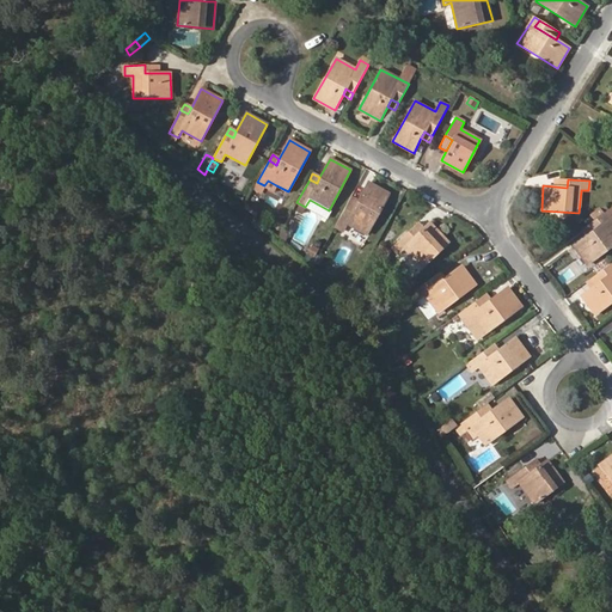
[(274,191),(276,185),(268,181),(264,185),(274,191)]
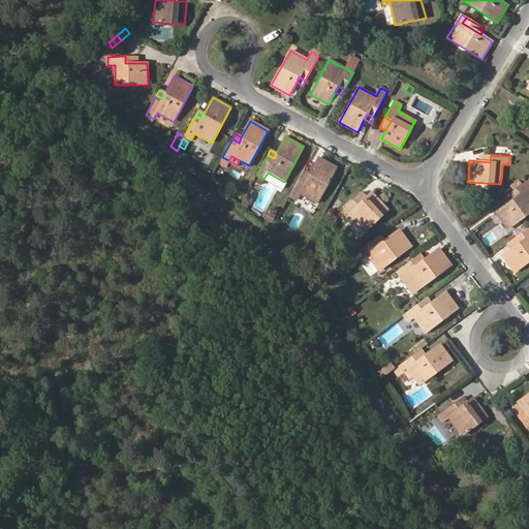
[(226,166),(228,160),(222,157),(219,163),(226,166)]
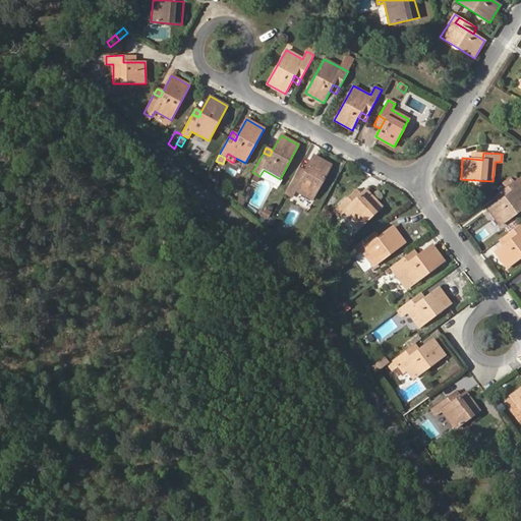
[(312,199),(331,165),(313,156),(304,171),(302,176),(296,173),(285,192),(292,196),(295,190),(312,199)]
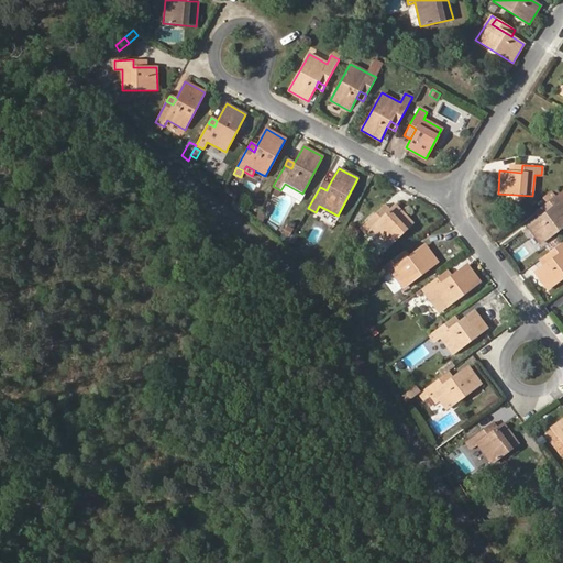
[(327,190),(329,185),(322,181),(320,187),(327,190)]
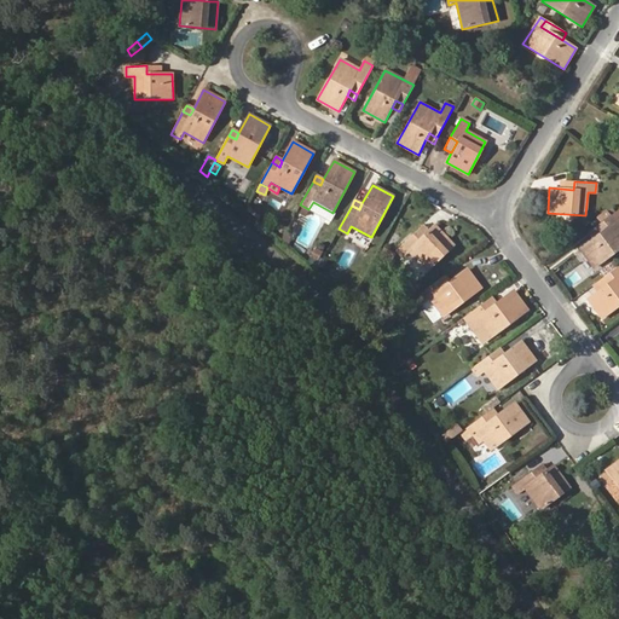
[(618,249),(618,223),(618,208),(611,215),(601,223),(595,227),(600,233),(594,238),(580,248),(595,267),(618,249)]
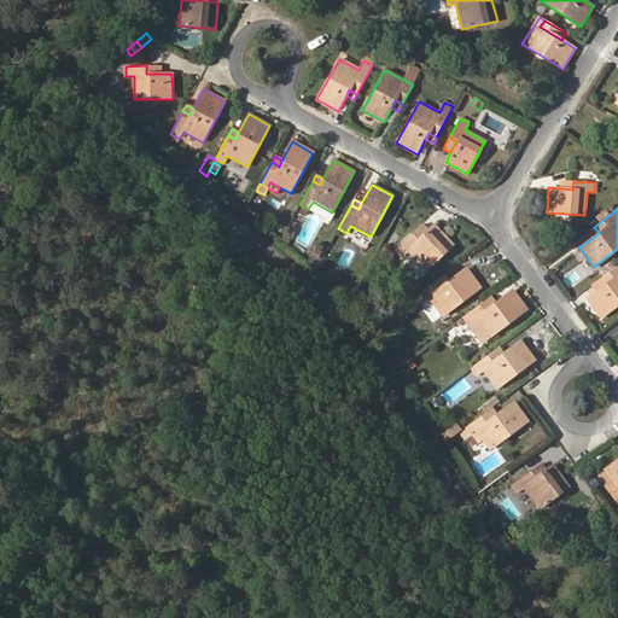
[(600,222),(610,215),(605,210),(595,217),(600,222)]
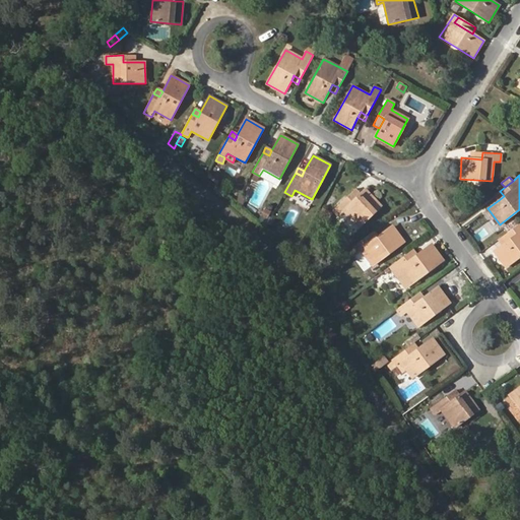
[(249,203),(259,208),(269,185),(260,181),(249,203)]
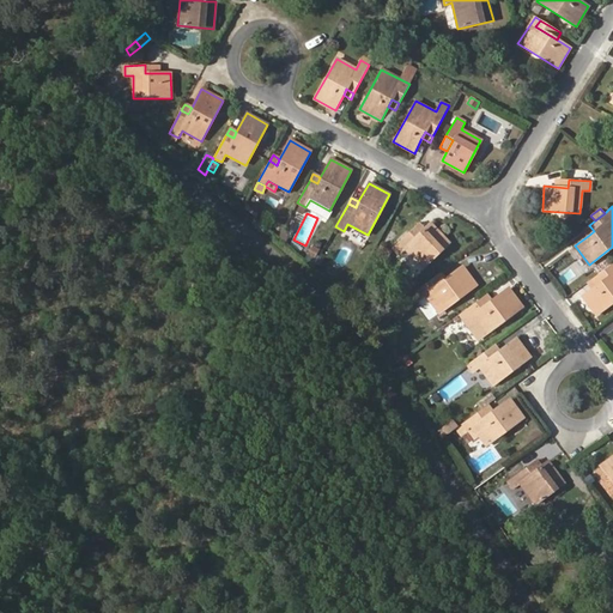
[(424,268),(449,243),(430,224),(425,229),(416,238),(411,232),(394,248),(400,254),(406,249),(424,268)]
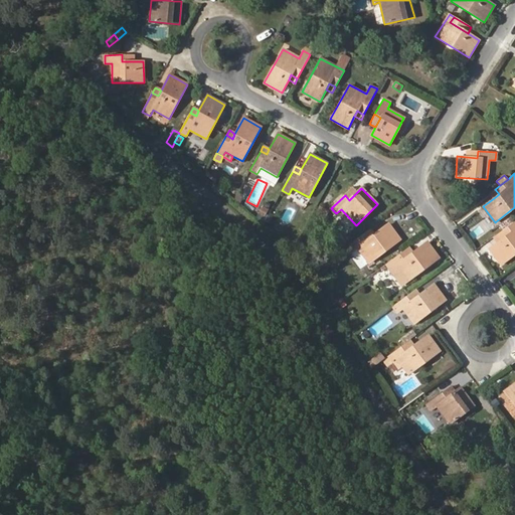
[(349,200),(357,192),(352,188),(345,195),(349,200)]
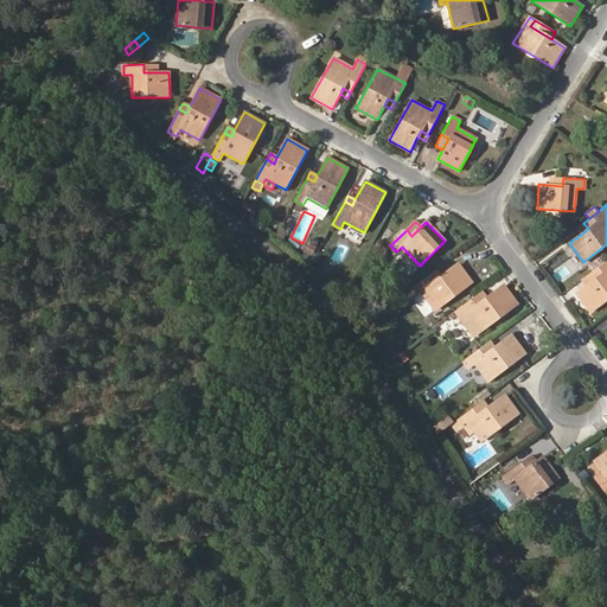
[(588,229),(583,223),(576,228),(582,234),(588,229)]
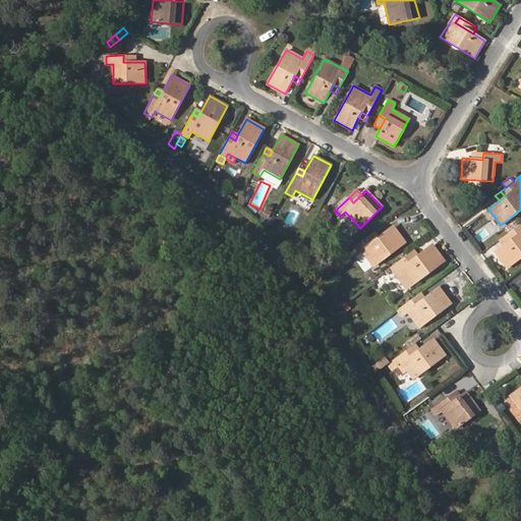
[(328,222),(332,214),(325,210),(321,219),(328,222)]
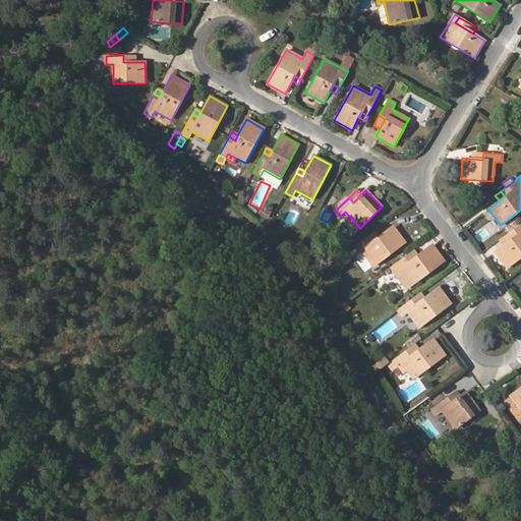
[(520,256),(520,223),(507,234),(511,239),(506,243),(495,251),(507,268),(520,256)]
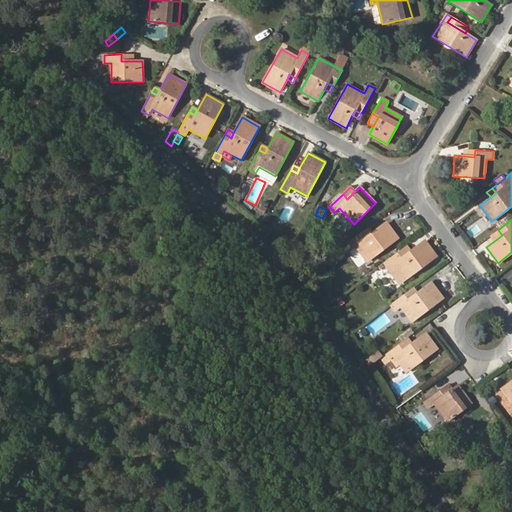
[(367,262),(398,239),(386,222),(372,233),(367,237),(363,231),(345,245),(350,251),(356,247),(367,262)]
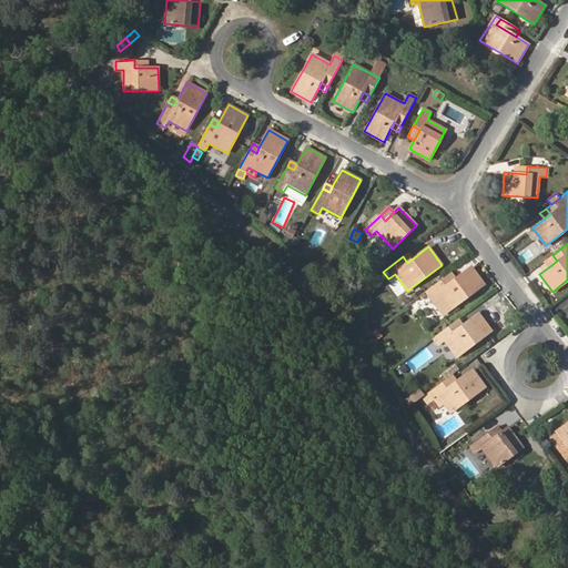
[(413,259),(408,253),(403,256),(407,263),(413,259)]
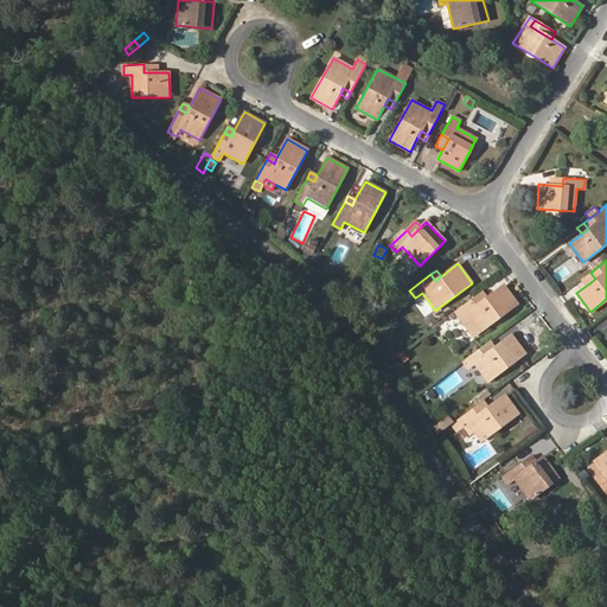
[(589,283),(595,279),(590,273),(585,278),(589,283)]
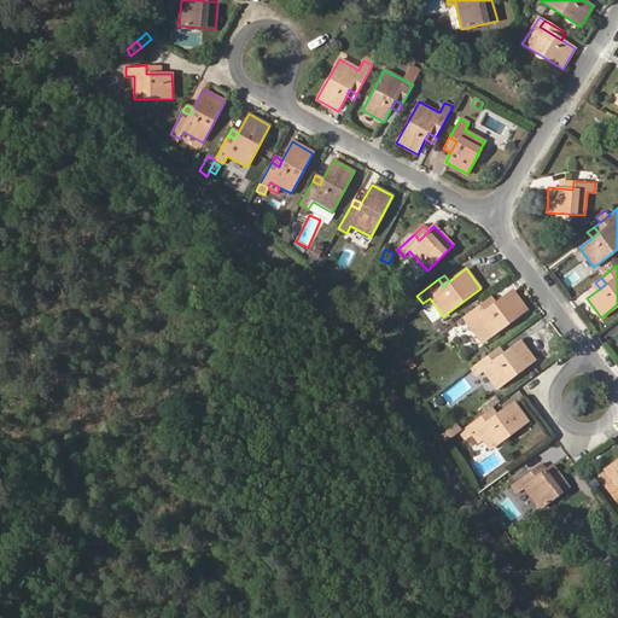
[(483,343),(526,310),(512,291),(495,303),(489,308),(484,301),(464,318),(483,343)]
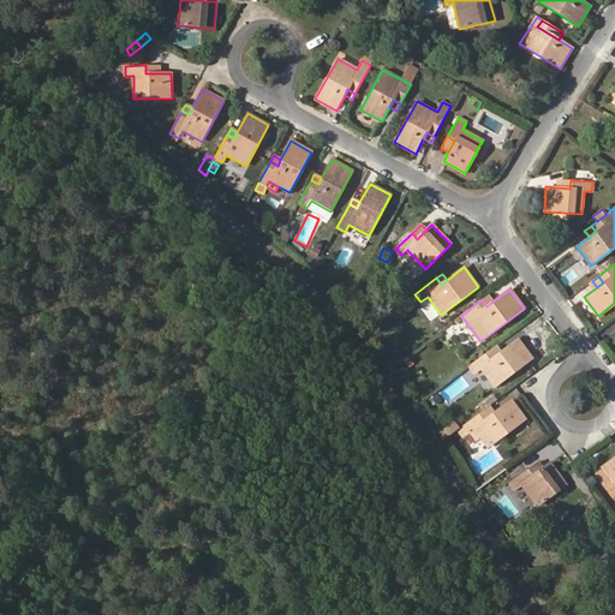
[(493,302),(488,296),(482,299),(487,306),(493,302)]
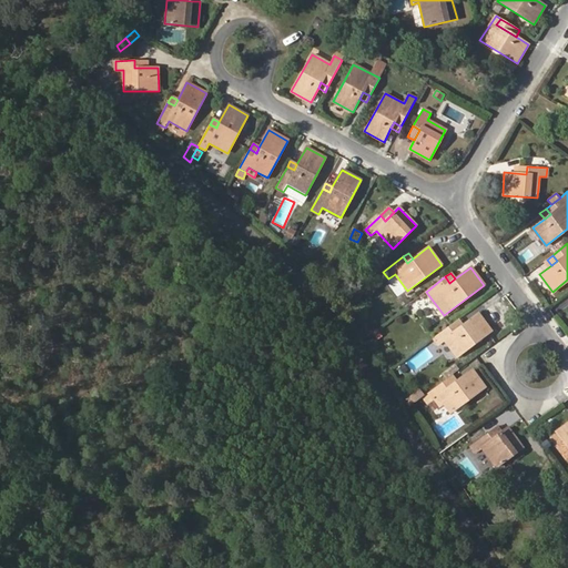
[(492,331),(478,314),(463,326),(457,330),(453,324),(433,337),(438,345),(444,341),(457,357),(492,331)]
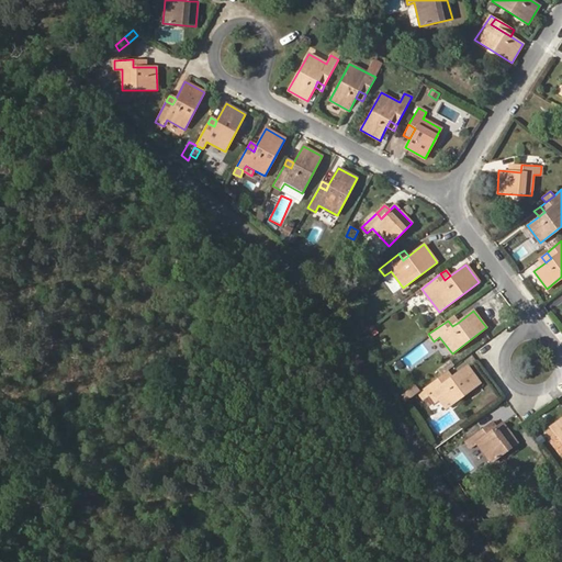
[(458,323),(453,316),(448,321),(452,326),(458,323)]
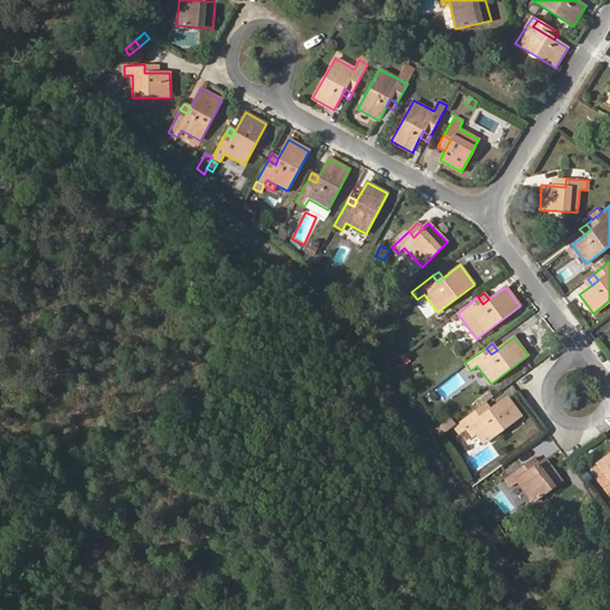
[(411,361),(405,354),(400,358),(405,366),(411,361)]
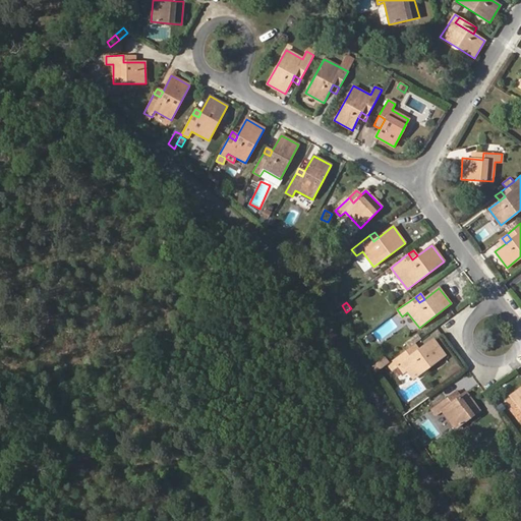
[(445,355),(432,339),(418,350),(413,353),(409,348),(392,361),(397,367),(399,366),(402,363),(407,370),(413,379),(445,355)]
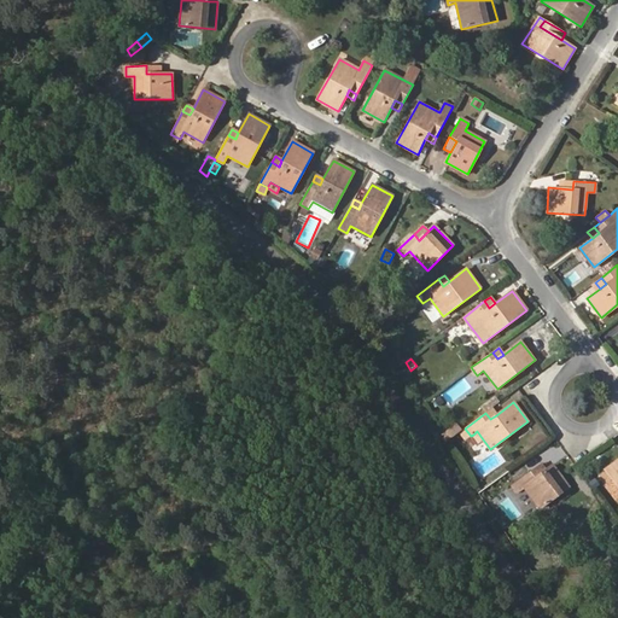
[(496,415),(491,408),(485,413),(490,419),(496,415)]
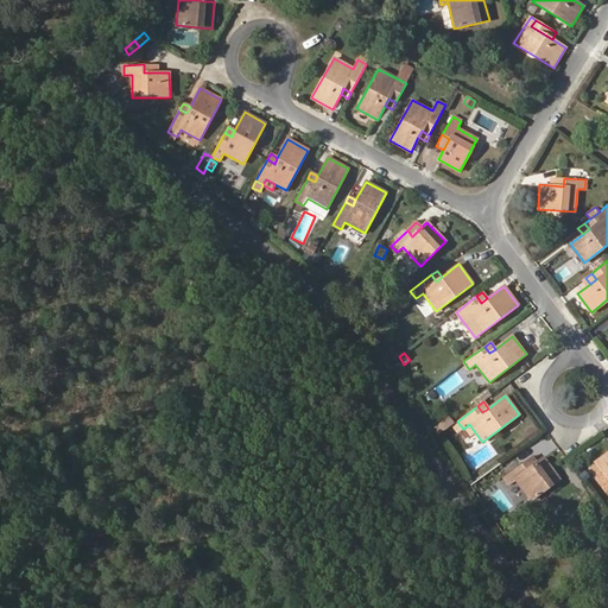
[(454,424),(449,418),(436,428),(439,434),(454,424)]
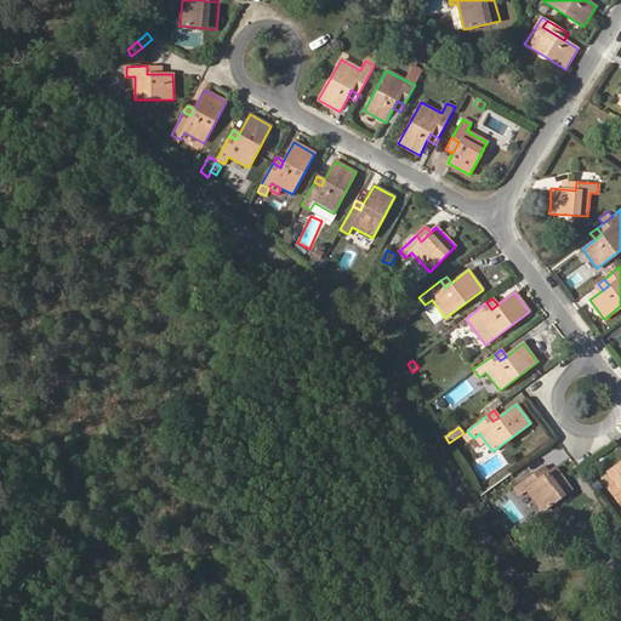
[(485,442),(479,433),(476,437),(482,445),(485,442)]
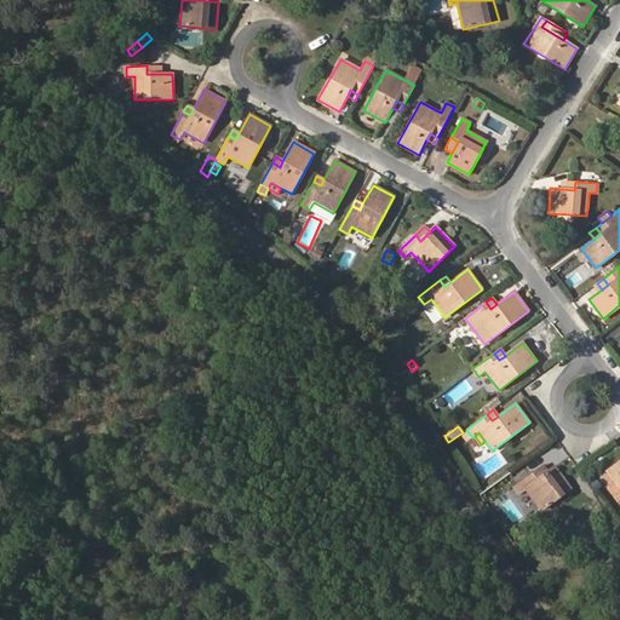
[(619,461),(607,472),(619,489),(619,461)]
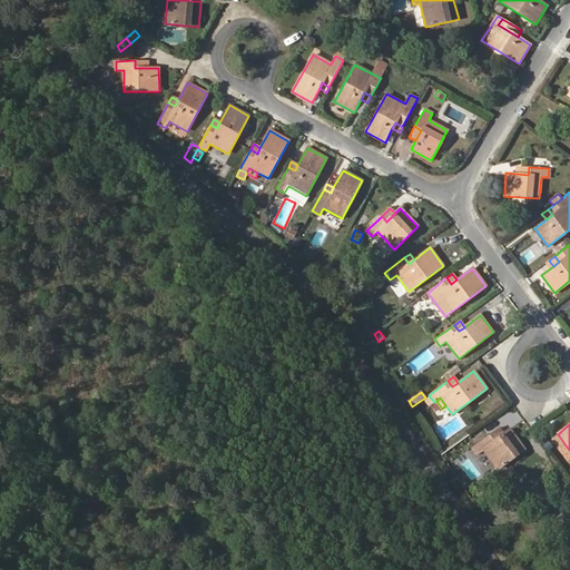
[(494,441),(503,433),(500,428),(490,435),(494,441)]
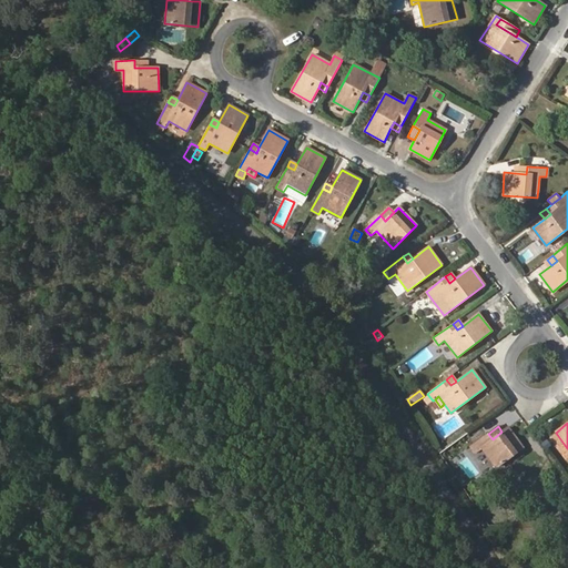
[(523,448),(508,427),(501,432),(493,439),(488,434),(472,446),(476,453),(482,448),(496,467),(523,448)]
